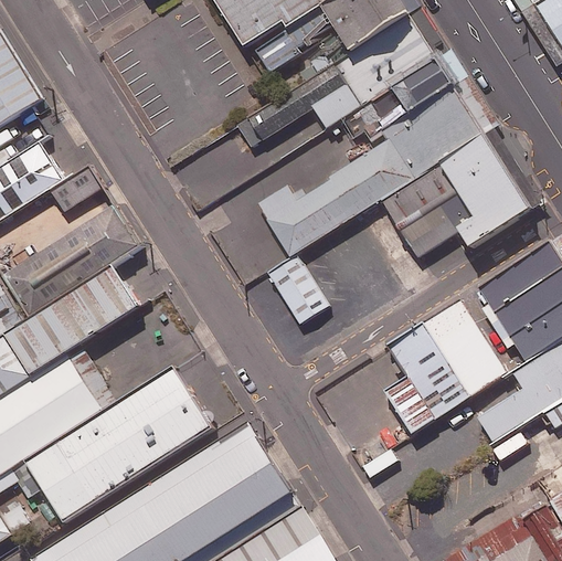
[(321,4),(329,0),(215,0),(245,46),(284,22),(287,27),(321,4)]
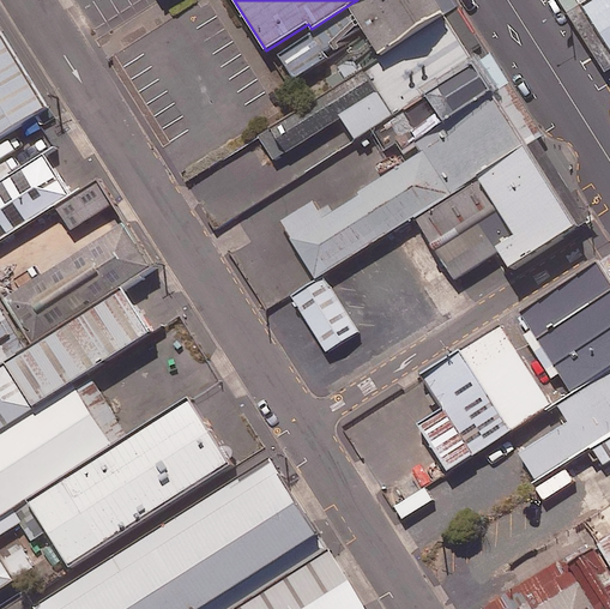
[(382,59),(457,12),(454,8),(461,5),(458,0),(357,0),(349,5),(382,59)]
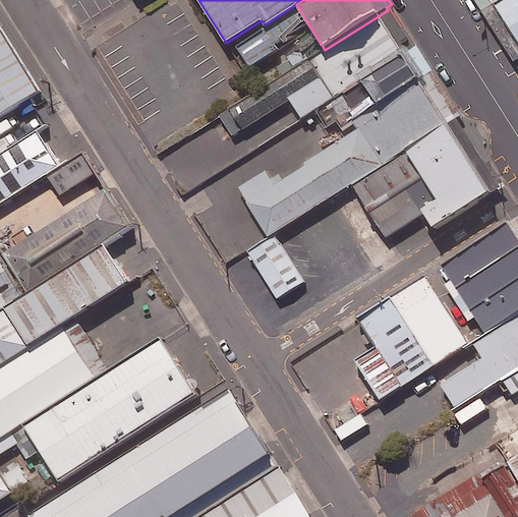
[(495,5),(502,0),(475,0),(483,11),(495,5)]
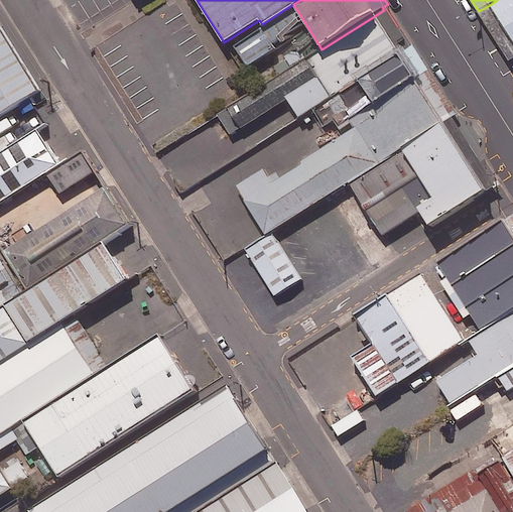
[(497,0),(490,5),(512,41),(512,0),(497,0)]
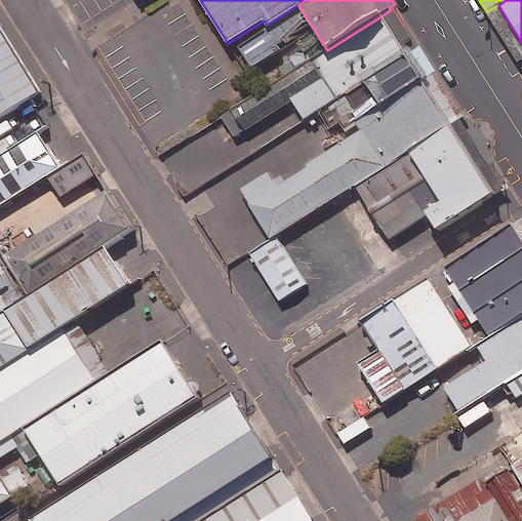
[(391,10),(327,50),(311,61),(335,99),(415,49),(414,48),(417,46),(393,9),(391,10)]
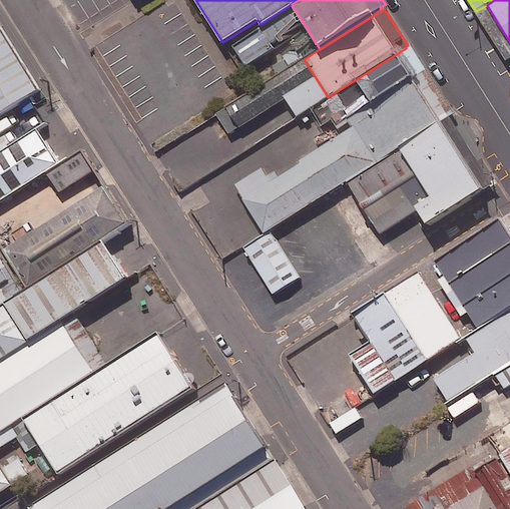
[(0,107),(17,97),(35,86),(0,30),(0,107)]
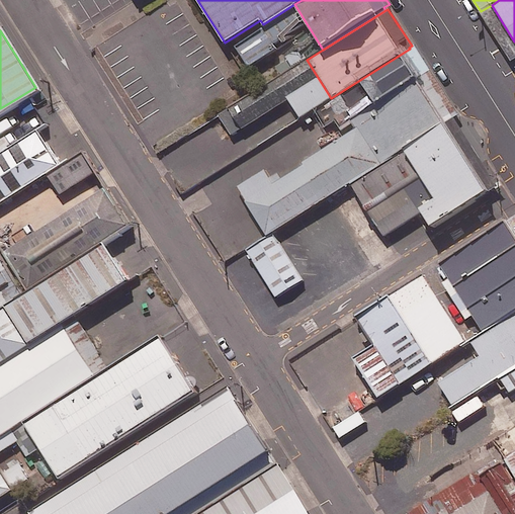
[(276,49),(265,31),(240,47),(251,64),(276,49)]
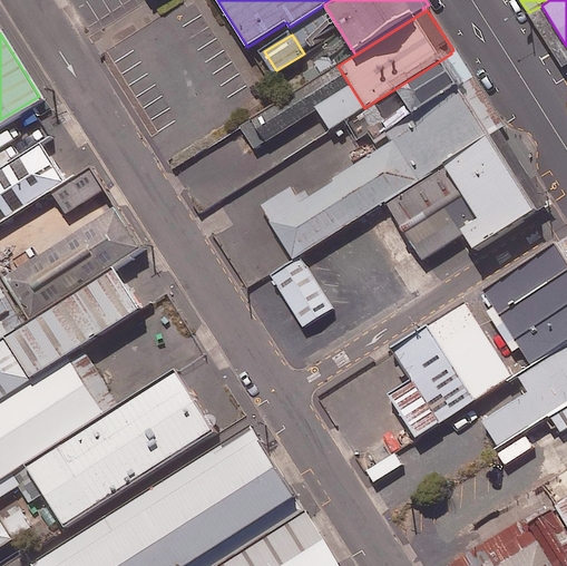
[(451,54),(364,108),(344,120),(355,138),(369,129),(375,139),(387,132),(392,142),(296,202),(287,187),(260,204),(294,257),(384,199),(445,160),(485,134),(502,122),(456,50),(451,54)]
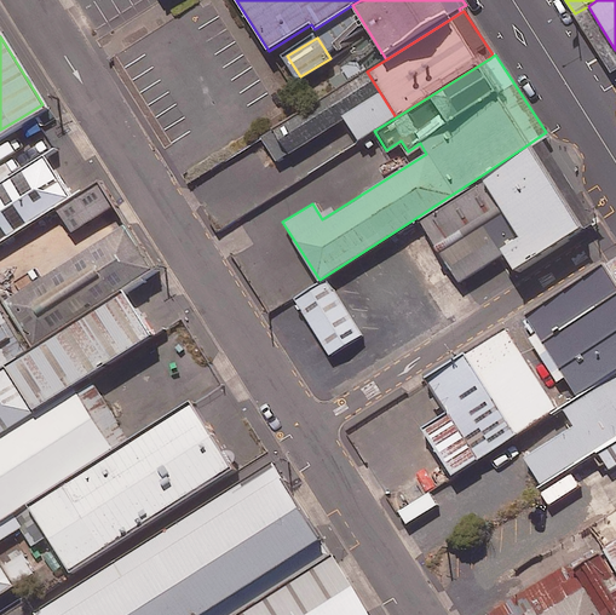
[(396,118),(367,72),(264,137),(277,157),(343,116),(357,139),(373,130),(374,131),(396,118)]
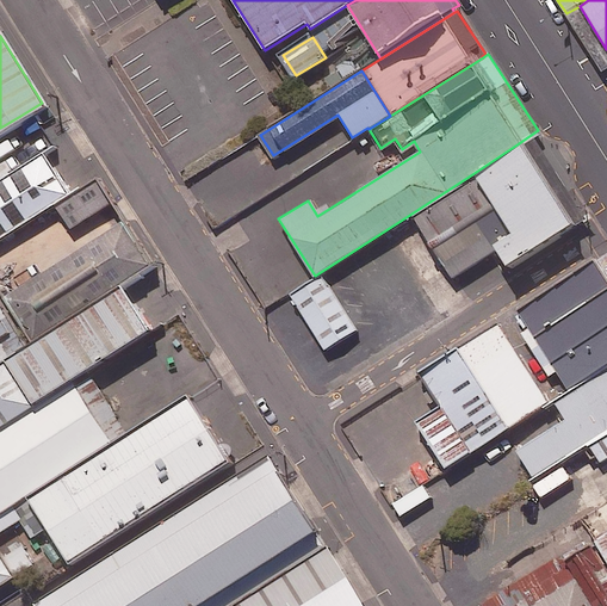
[(476,172),(412,214),(452,277),(495,249),(509,271),(575,229),(519,143),(476,172)]
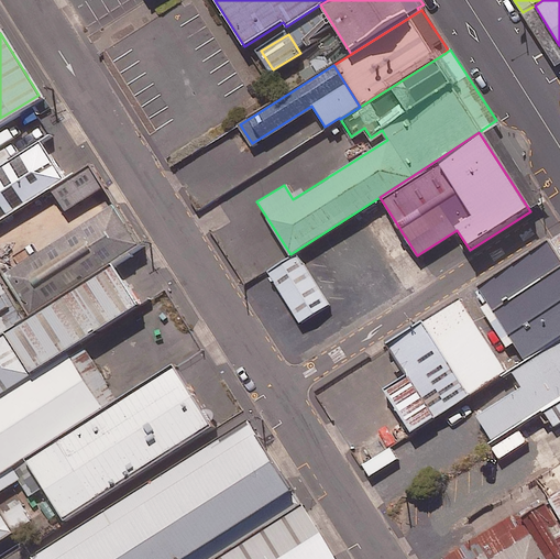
[(0,219),(50,188),(63,181),(62,178),(39,141),(0,164),(0,219)]
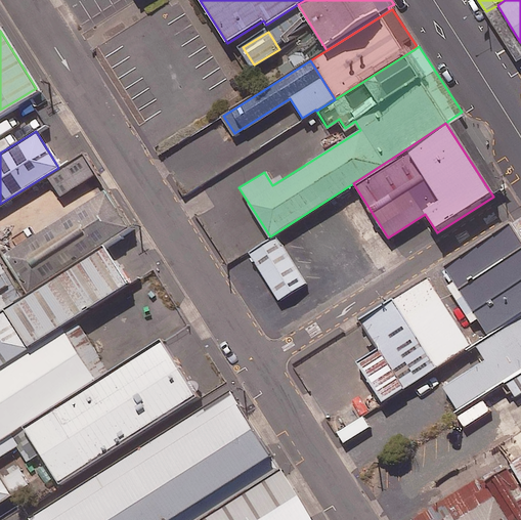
[(58,168),(46,175),(58,196),(94,173),(81,154),(58,168)]
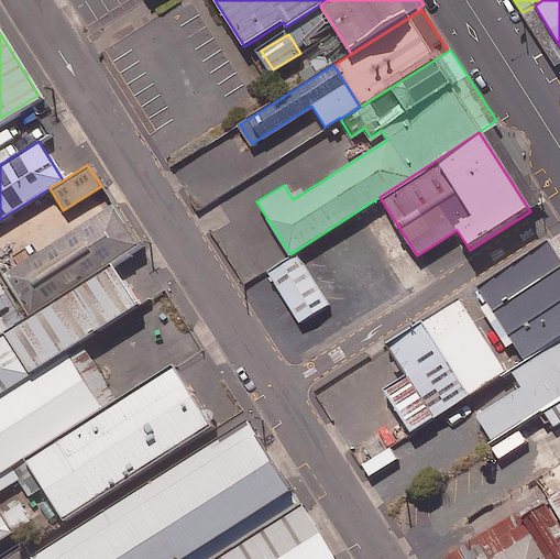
[(0,274),(30,320),(112,269),(110,265),(139,248),(112,205),(0,274)]
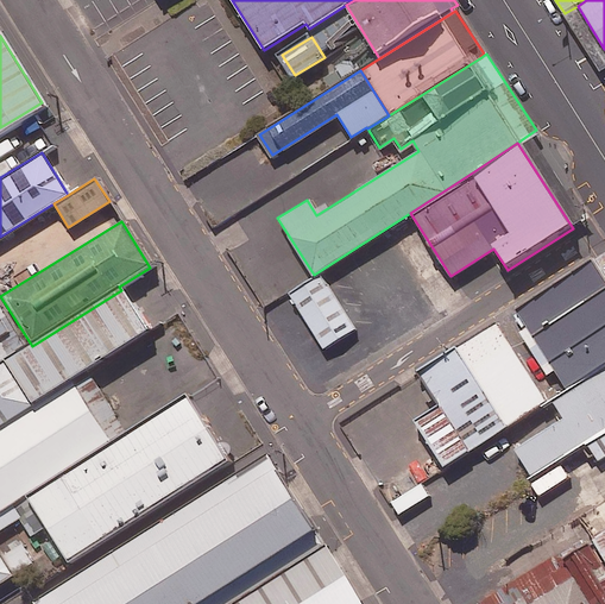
[(565,392),(604,366),(604,249),(603,246),(510,308),(565,392)]
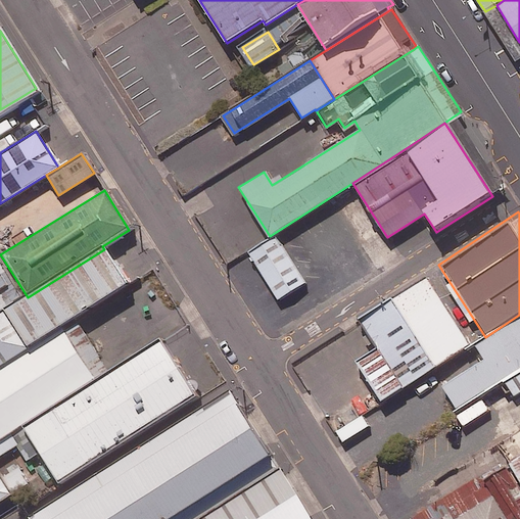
[(275,236),(248,253),(277,298),(304,281),(275,236)]
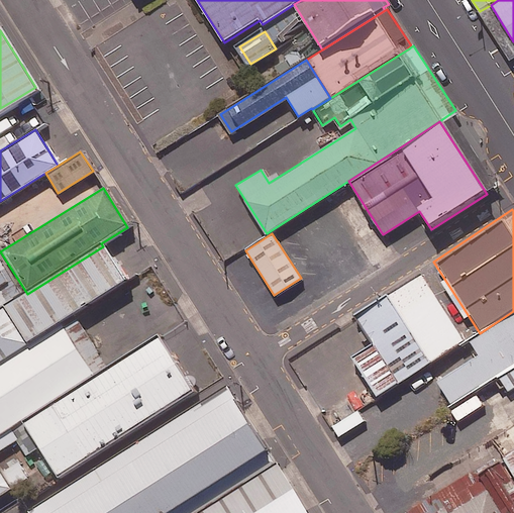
[(22,297),(5,307),(29,346),(75,317),(74,315),(126,283),(103,246),(27,294),(22,297)]
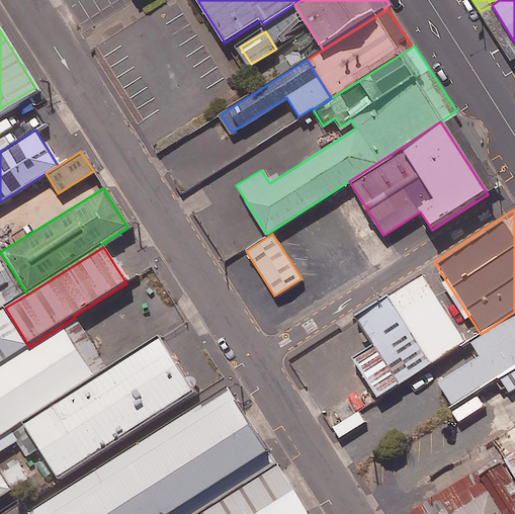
[(0,311),(5,308),(22,297),(0,261),(0,311)]
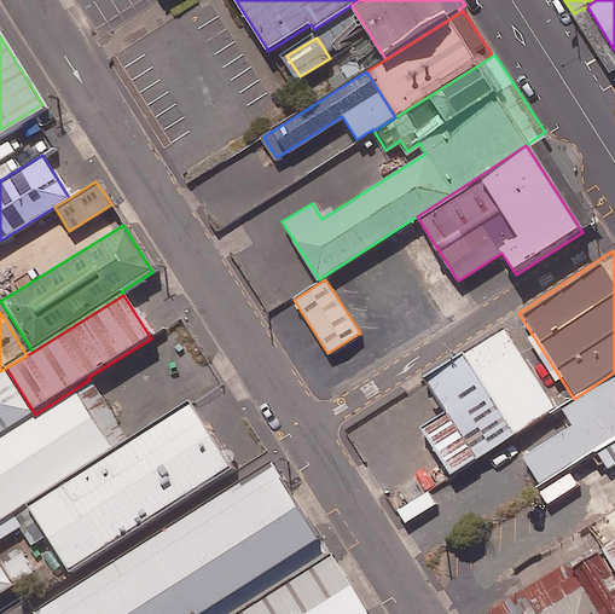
[(463,353),(515,434),(553,409),(502,328),(463,353)]
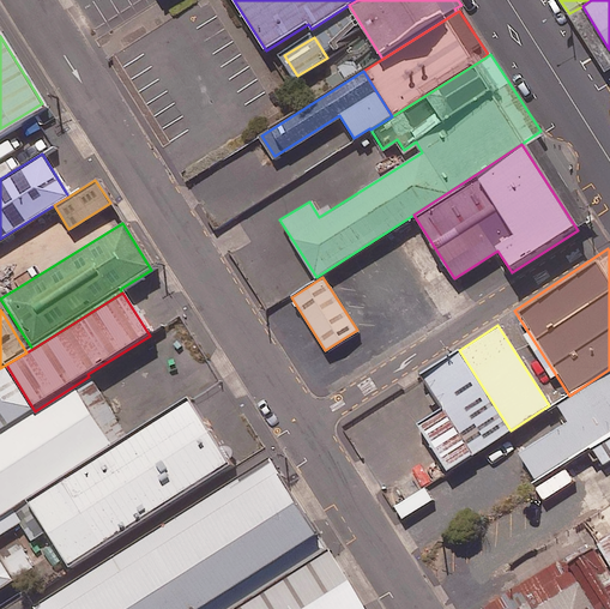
[(444,410),(473,456),(511,430),(459,350),(421,374),(444,410)]
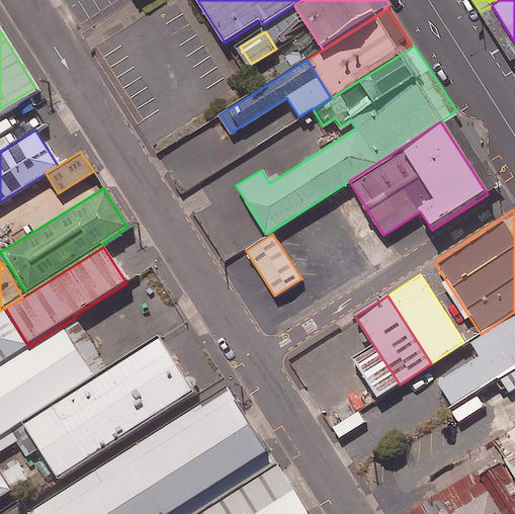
[(0,364),(29,347),(5,308),(0,311),(0,364)]
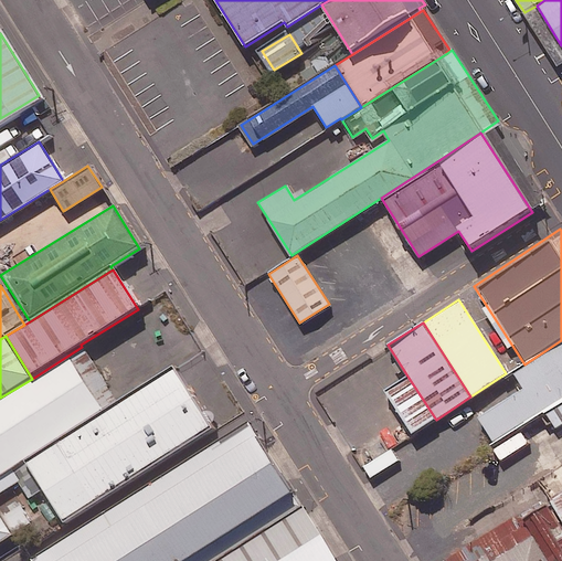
[(561,340),(525,364),(510,374),(520,388),(475,417),(494,446),(552,408),(561,401),(561,340)]
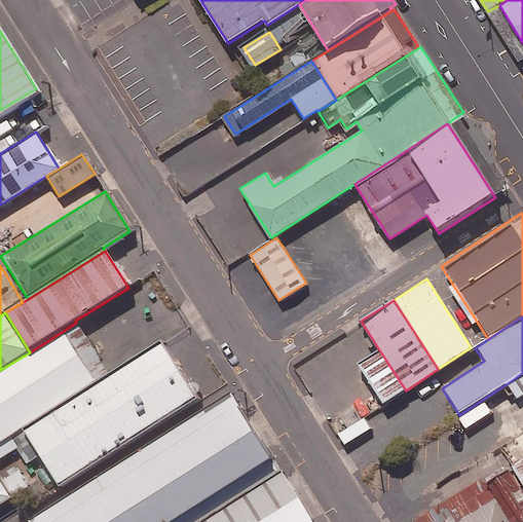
[(30,352),(0,370),(0,440),(23,426),(24,430),(110,376),(76,323),(30,352)]
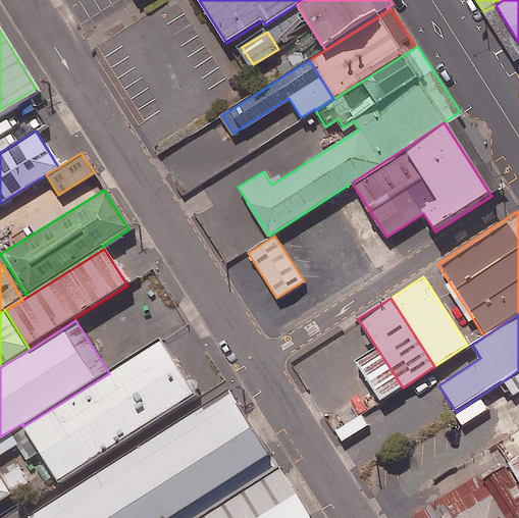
[(109,373),(23,426),(58,481),(194,396),(160,341),(109,373)]
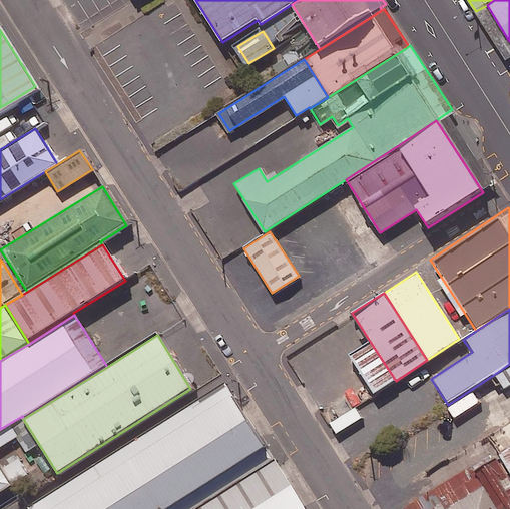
[(396,381),(371,343),(352,356),(376,393),(396,381)]
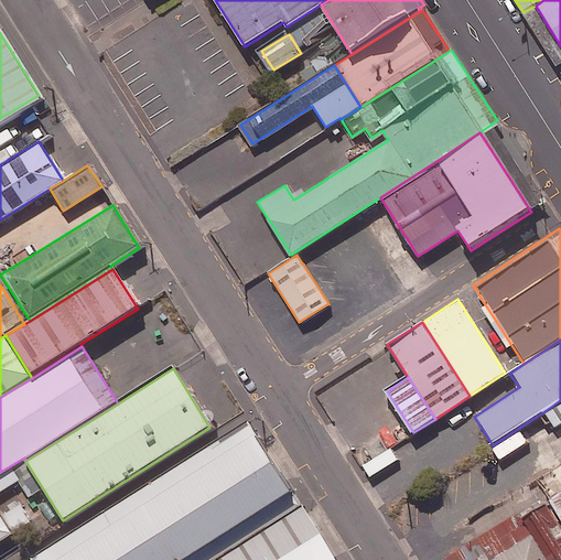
[(560,421),(560,400),(551,407),(560,421)]
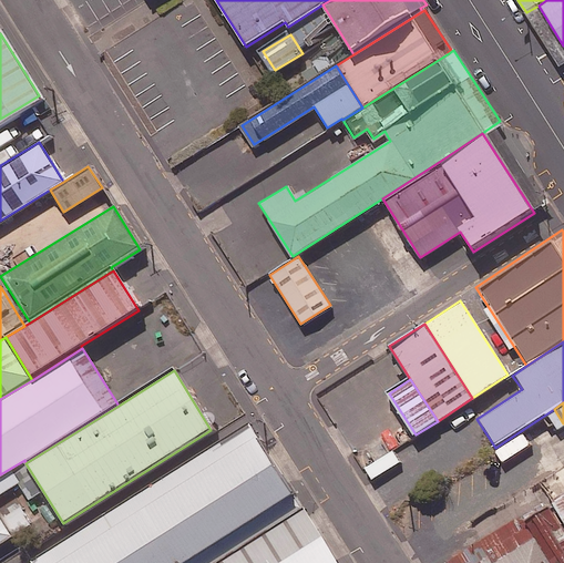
[(204,562),(300,503),(246,416),(26,555),(30,562),(204,562)]
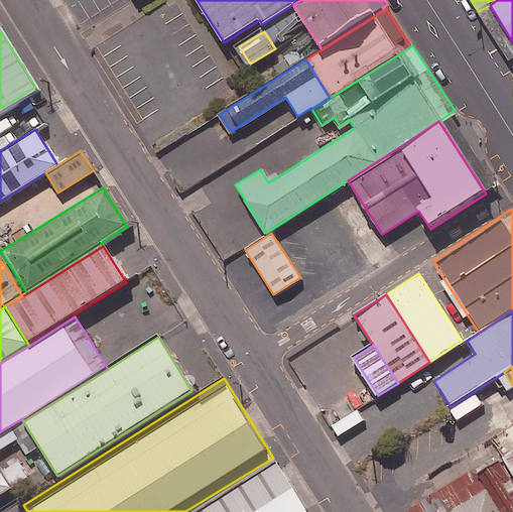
[(512,441),(498,451),(512,476),(512,441)]
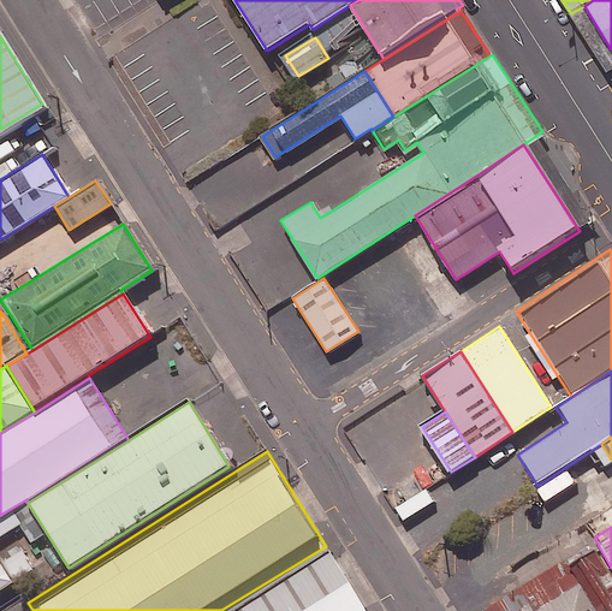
[(611,610),(611,568),(594,538),(474,610),(611,610)]
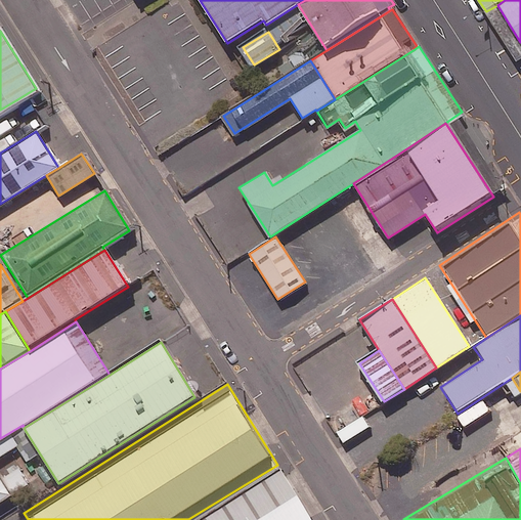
[(312,519),(277,465),(188,519),(312,519)]
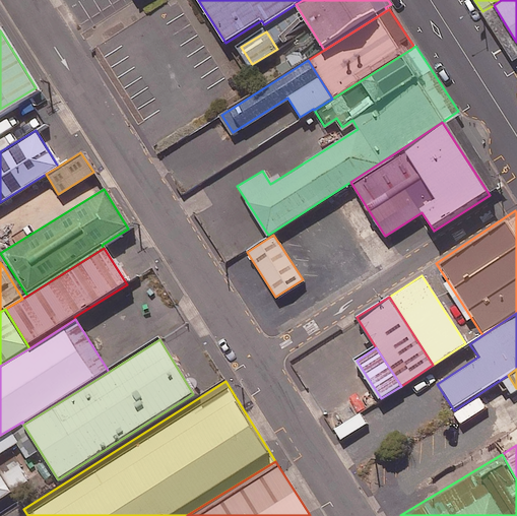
[(0,498),(10,493),(0,475),(0,498)]
